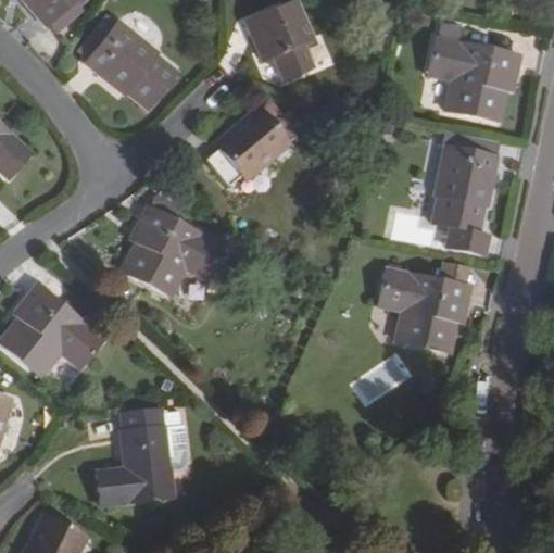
[(27,0),(49,24),(52,22),(59,29),(87,5),(83,0),(27,0)]
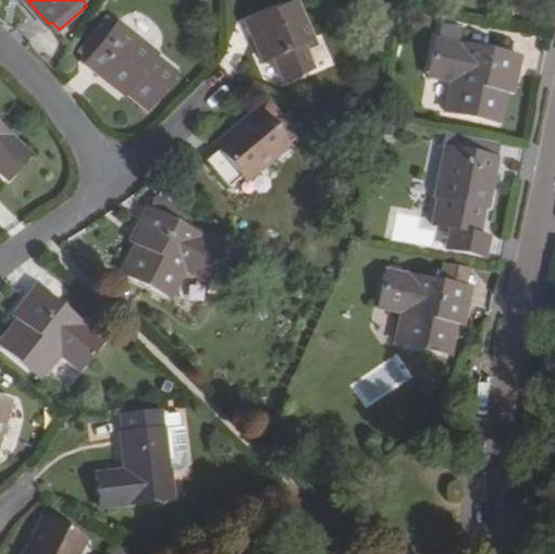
[(315,35),(298,0),(292,0),(248,20),(264,57),(274,52),(285,77),(315,64),(304,40),(315,35)]
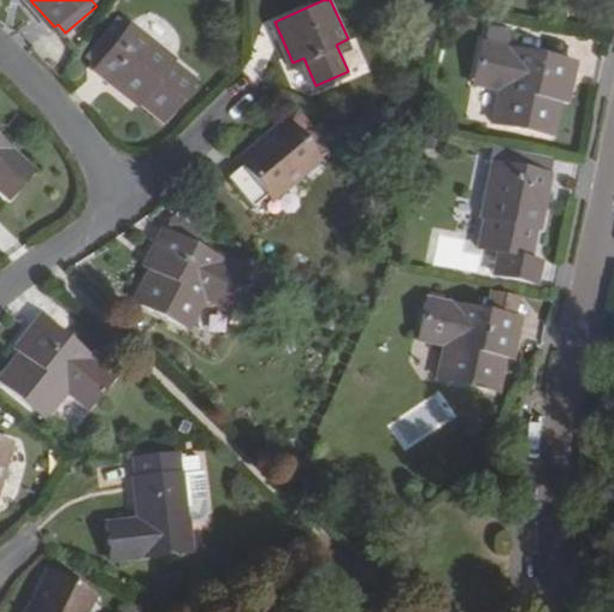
[(100,63),(96,69),(133,97),(136,94),(142,100),(167,119),(199,78),(175,59),(177,57),(133,22),(130,24),(119,16),(99,42),(110,51),(100,63)]
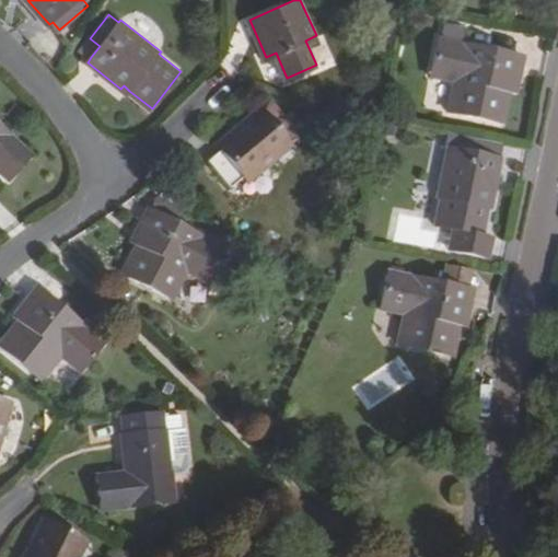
[(451,109),(504,120),(511,90),(514,74),(521,76),(525,54),(440,36),(433,67),(458,72),(456,79),(451,109)]
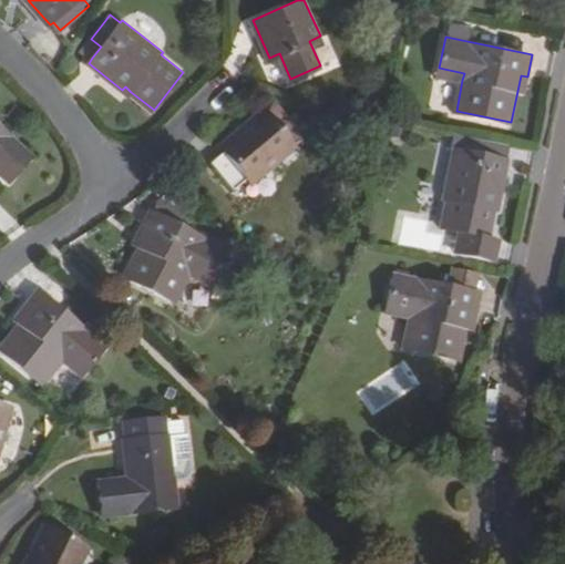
[(101,47),(91,39),(82,50),(92,58),(101,47)]
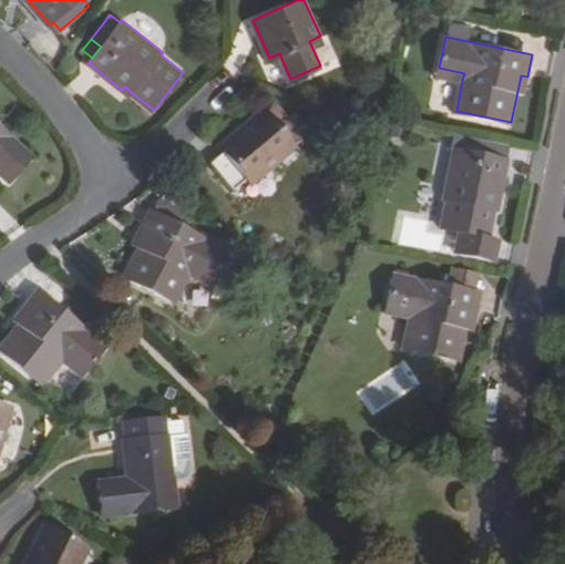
[(464,73),(439,68),(438,74),(462,80),(464,73)]
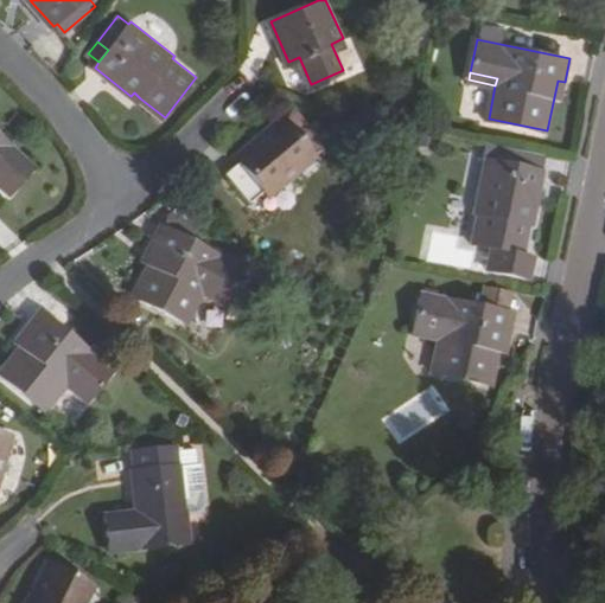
[(565,82),(558,81),(554,97),(561,100),(565,82)]
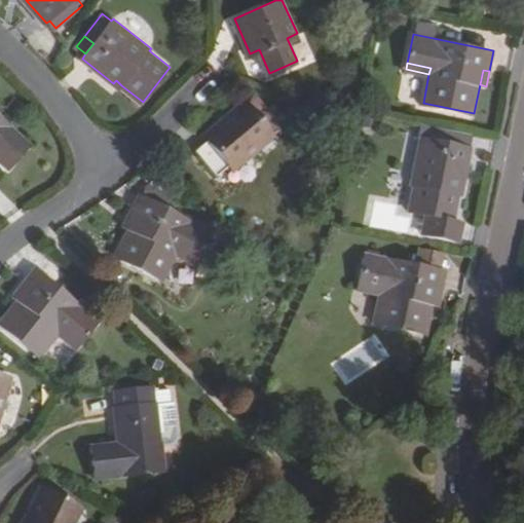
[(204,135),(208,139),(194,149),(217,175),(229,164),(232,167),(273,133),(271,131),(281,122),(257,95),(247,102),(245,100),(204,135)]
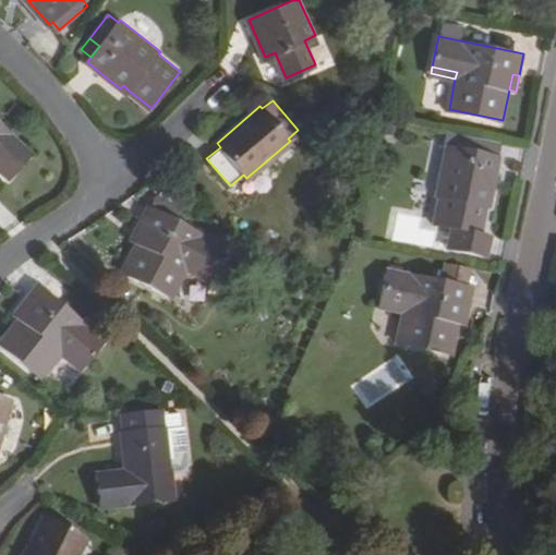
[(0,168),(9,177),(33,152),(0,122),(0,168)]
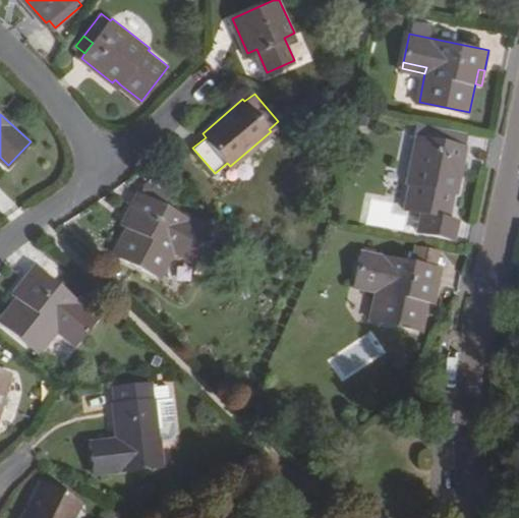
[(411,183),(405,209),(416,211),(424,213),(420,232),(455,238),(459,220),(449,218),(453,191),(455,183),(459,185),(466,146),(417,134),(407,182),(411,183)]
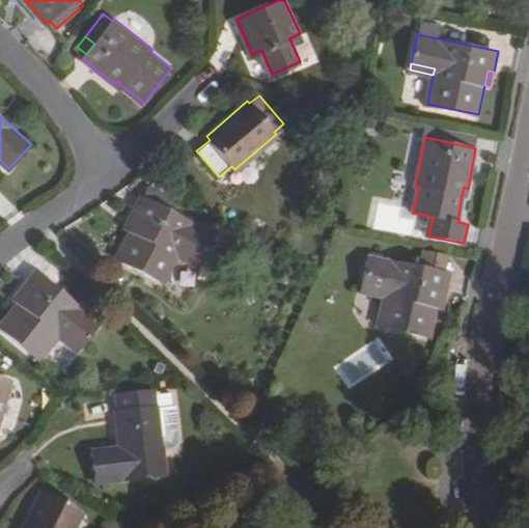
[(117,257),(163,281),(176,255),(179,249),(202,260),(216,233),(170,210),(175,199),(150,186),(144,198),(141,196),(132,214),(138,217),(131,231),(117,257)]
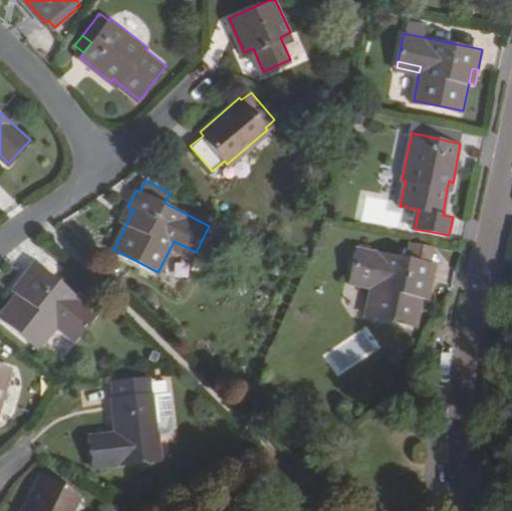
[(134,210),(128,207),(120,221),(126,224),(134,210)]
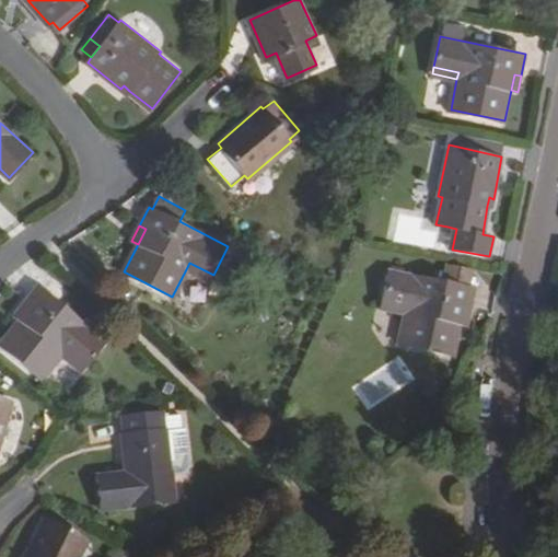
[(456,229),(448,227),(443,247),(452,250),(456,229)]
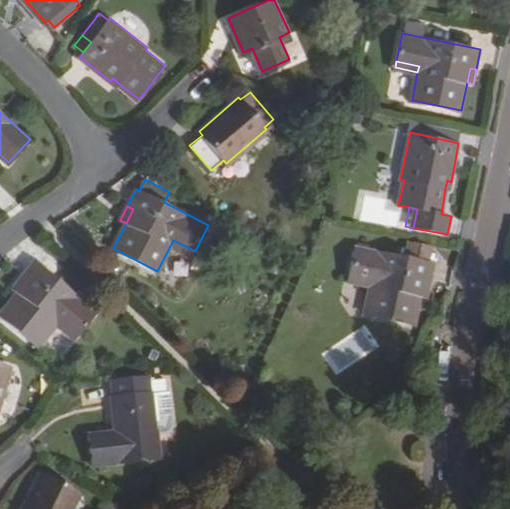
[(173,240),(170,246),(192,256),(195,251),(173,240)]
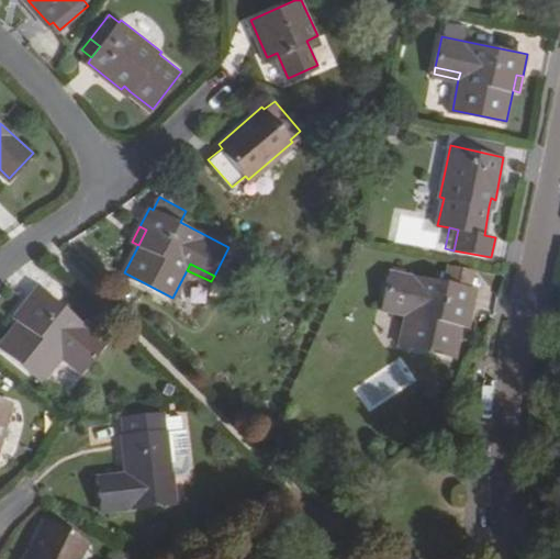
[(448,264),(445,281),(473,288),(477,269),(448,264)]
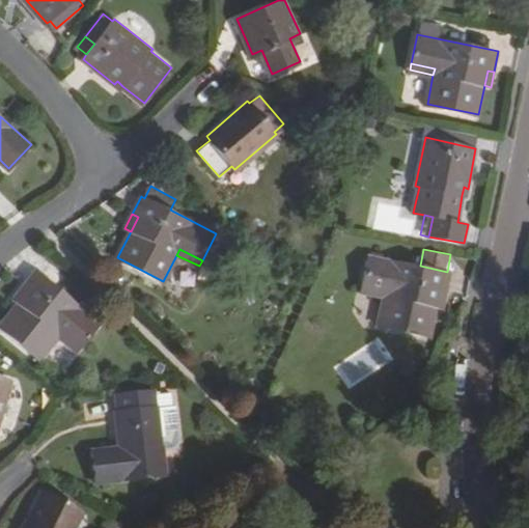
[(380,325),(430,335),(437,306),(439,292),(446,293),(449,272),(447,272),(420,266),(368,255),(363,284),(386,289),(386,297),(380,325)]
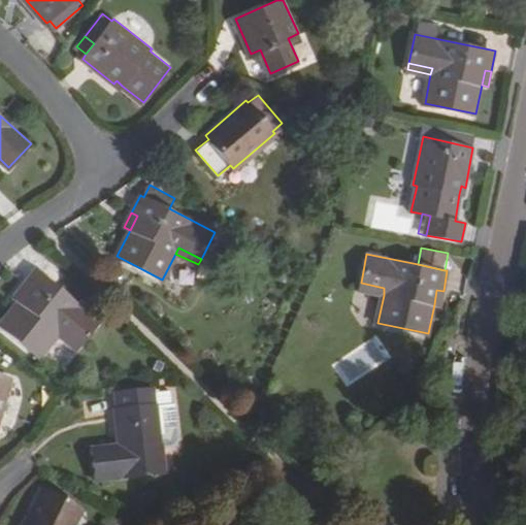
[(0,323),(0,324),(40,356),(59,334),(62,329),(81,345),(100,321),(36,270),(23,286),(28,290),(18,302),(0,323)]
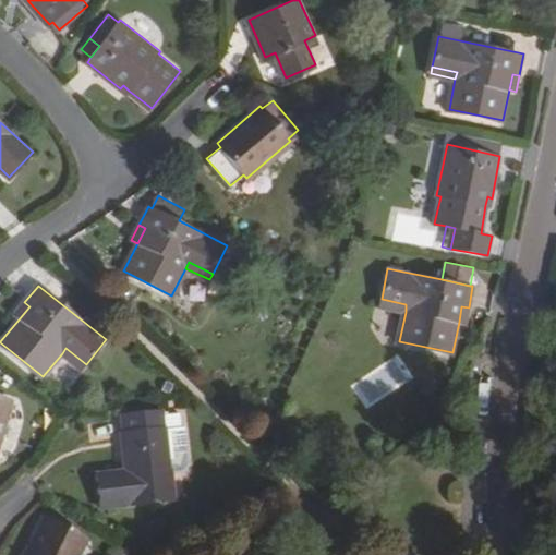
[(406,304),(382,299),(379,306),(406,312),(406,304)]
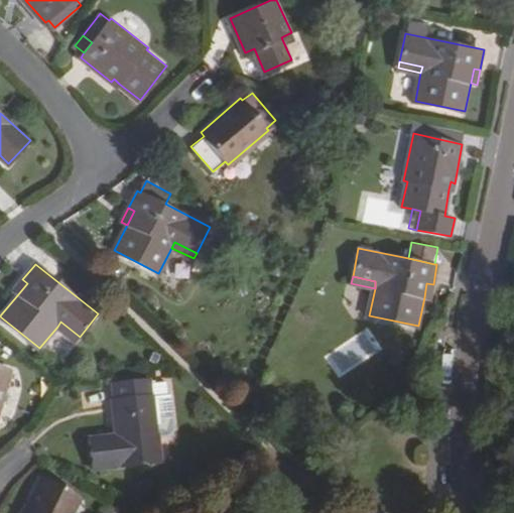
[(27,283),(22,279),(12,291),(17,295),(27,283)]
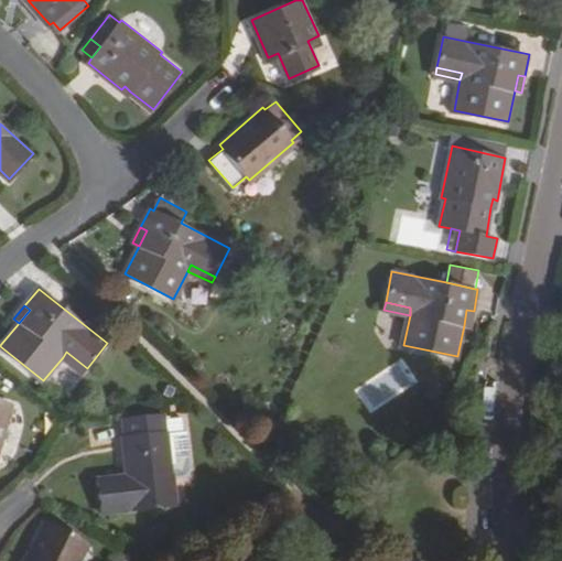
[(474,311),(466,310),(464,325),(471,327),(474,311)]
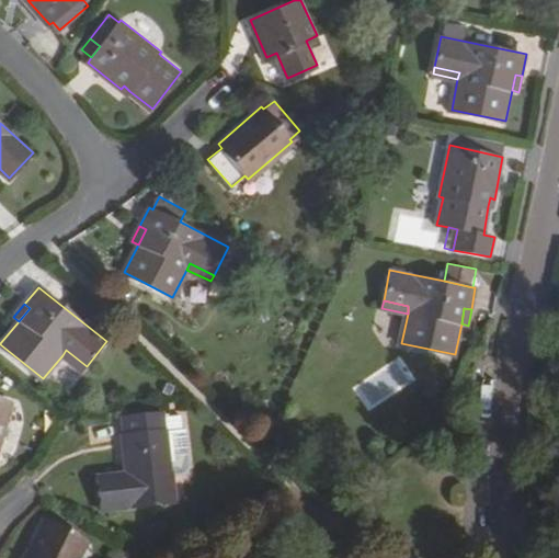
[(66,350),(63,355),(83,372),(87,366),(66,350)]
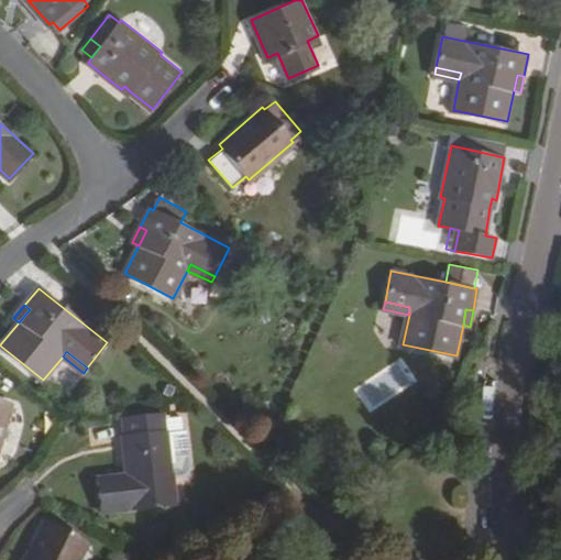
[(0,443),(11,404),(0,399),(0,443)]
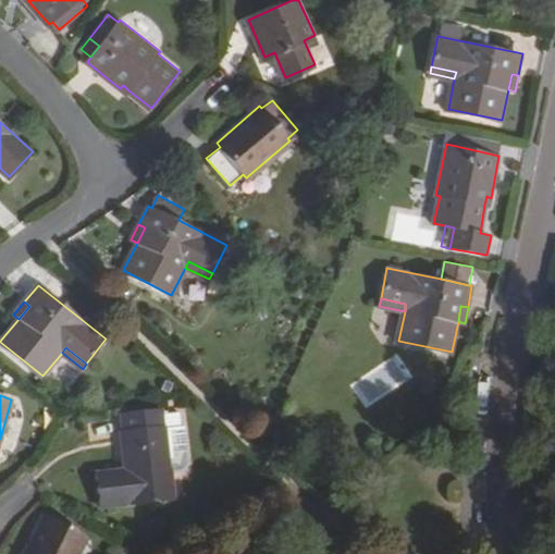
[(123,431),(127,467),(127,475),(119,476),(118,468),(98,470),(102,504),(175,496),(172,471),(167,426),(164,426),(162,413),(161,408),(123,411),(125,431),(123,431)]
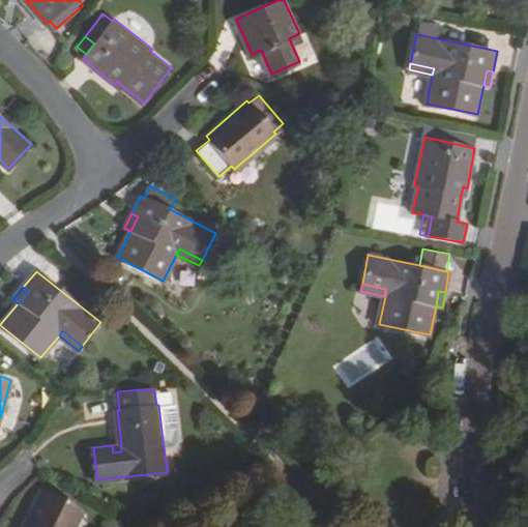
[(172,390),(154,392),(156,405),(158,405),(164,448),(175,447),(181,440),(176,404),(174,404),(172,390)]
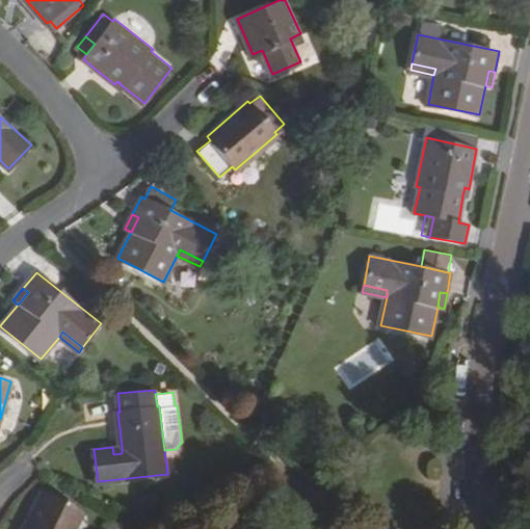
[(74,528),(83,512),(44,492),(24,528),(74,528)]
